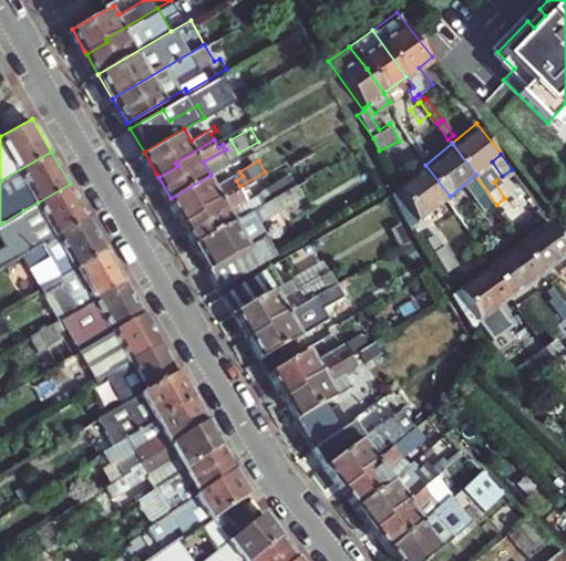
[(450,196),(425,165),(399,187),(423,217),(450,196)]
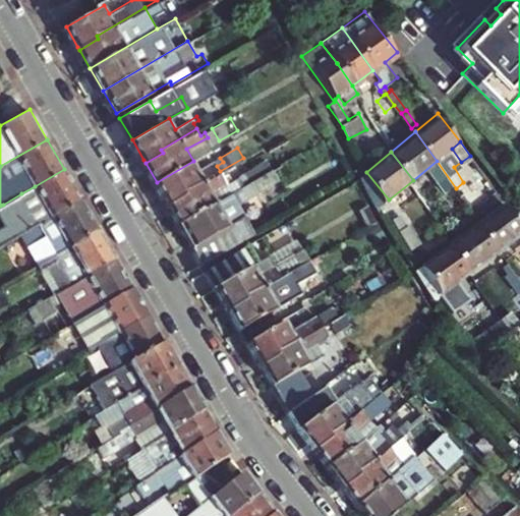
[(184,191),(220,171),(217,166),(223,162),(220,158),(198,170),(193,161),(157,182),(168,202),(170,205),(186,194),(184,191)]
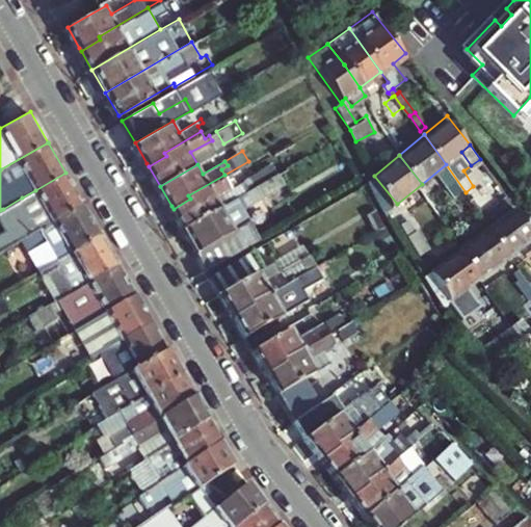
[(247,183),(250,189),(259,184),(280,172),(276,165),(247,183)]
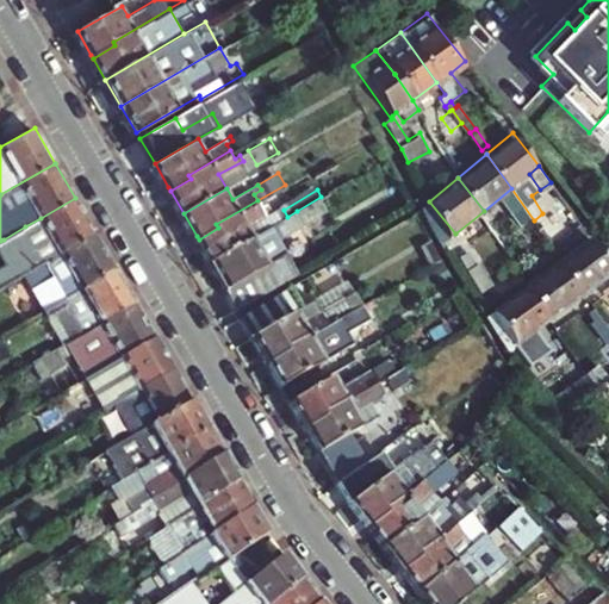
[(297,211),(305,224),(329,211),(321,197),(297,211)]
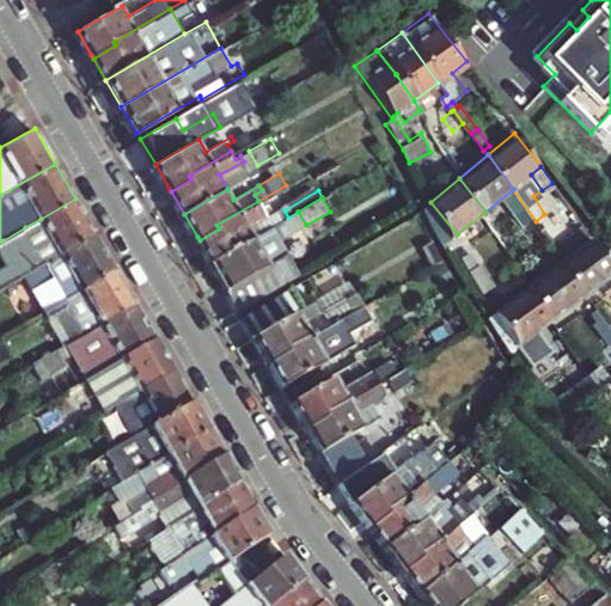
[(96,233),(75,199),(41,219),(49,233),(35,242),(38,250),(17,262),(24,275),(96,233)]
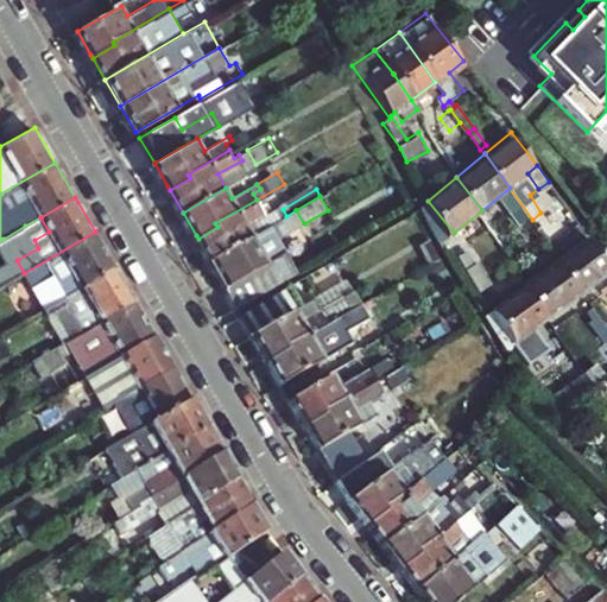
[(260,204),(257,200),(215,223),(217,227),(198,239),(210,260),(253,235),(245,222),(270,208),(266,201),(260,204)]
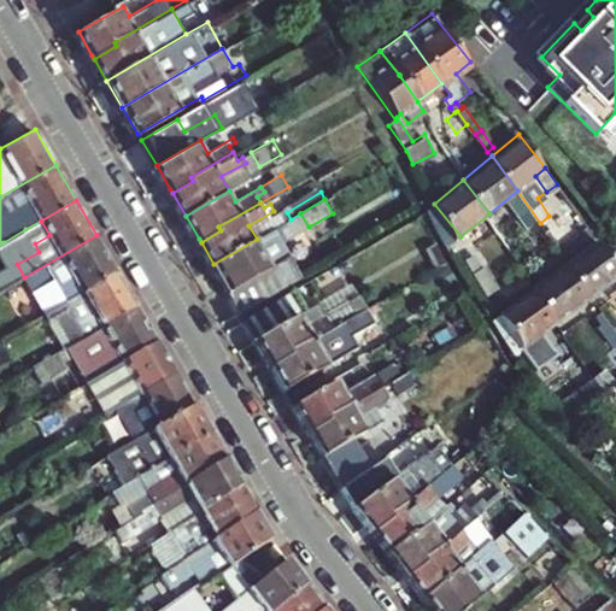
[(434,204),(429,206),(452,244),(461,236),(434,204)]
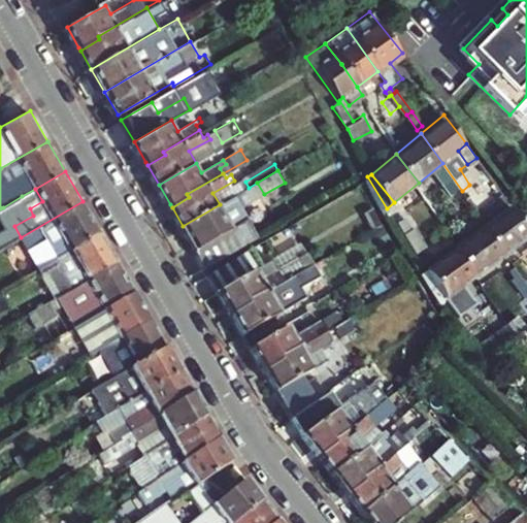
[(183,226),(206,266),(260,234),(243,206),(264,194),(257,183),(249,188),(220,204),(183,226)]
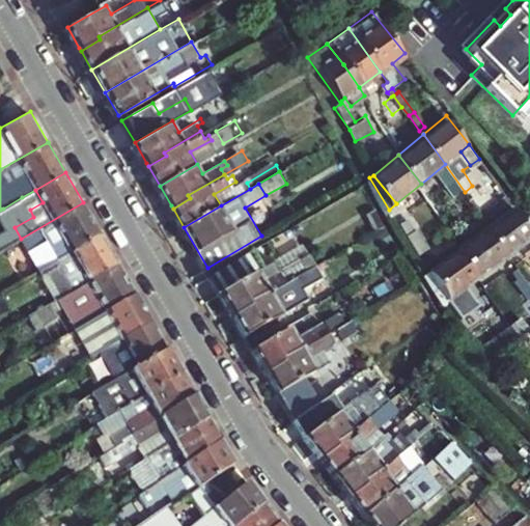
[(22,197),(3,209),(7,216),(27,205),(22,197)]
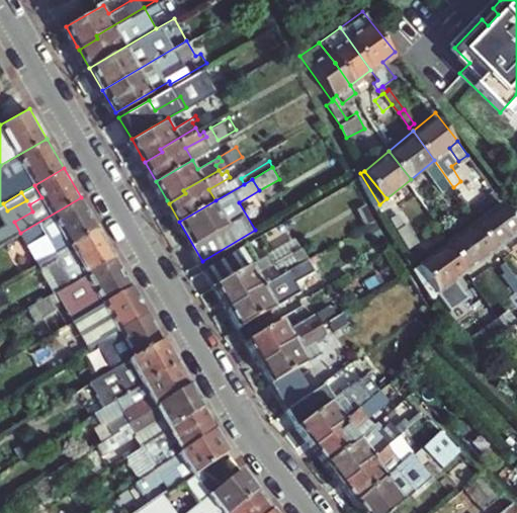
[(20,233),(36,262),(98,227),(81,197),(20,233)]
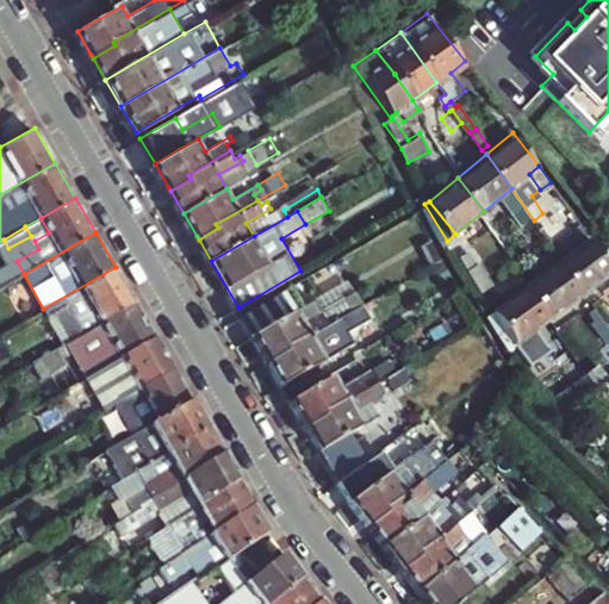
[(563,259),(585,291),(608,272),(608,257),(591,236),(563,259)]
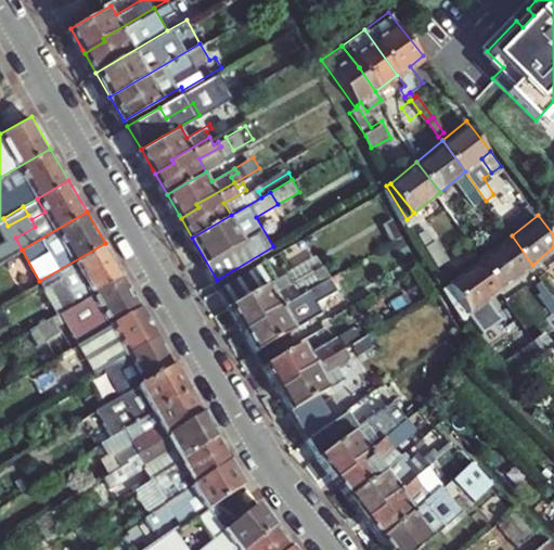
[(425,226),(434,238),(440,233),(432,221),(425,226)]
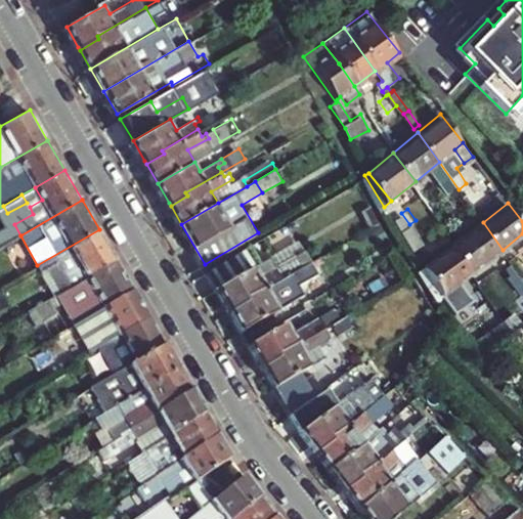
[(454,245),(475,271),(503,250),(483,222),(482,223),(456,243),(454,245)]
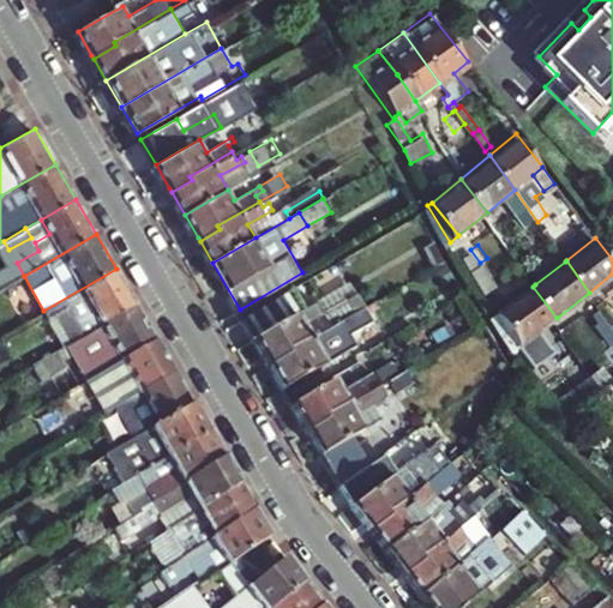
[(43,311),(47,318),(66,307),(82,333),(137,302),(116,269),(43,311)]
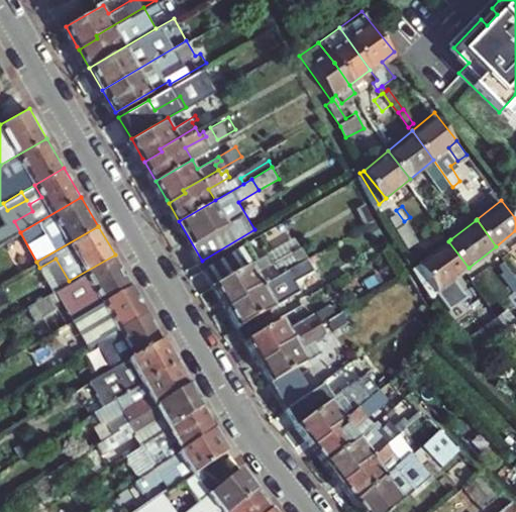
[(205,268),(228,306),(303,262),(296,249),(275,263),(269,251),(258,258),(248,241),(205,268)]
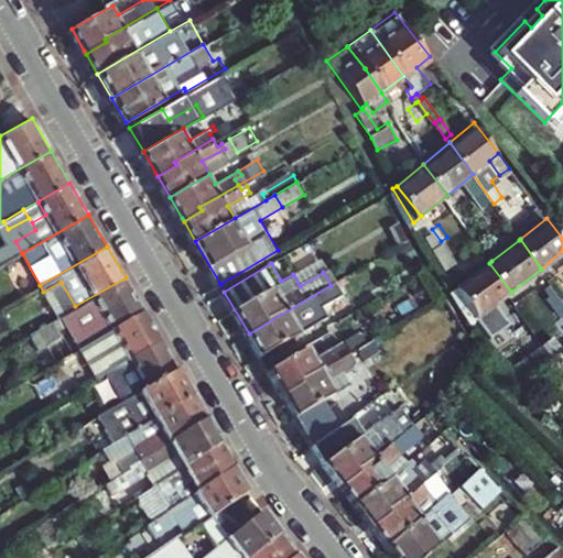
[(489,263),(456,288),(478,317),(488,329),(504,318),(504,313),(497,303),(511,292),(489,263)]
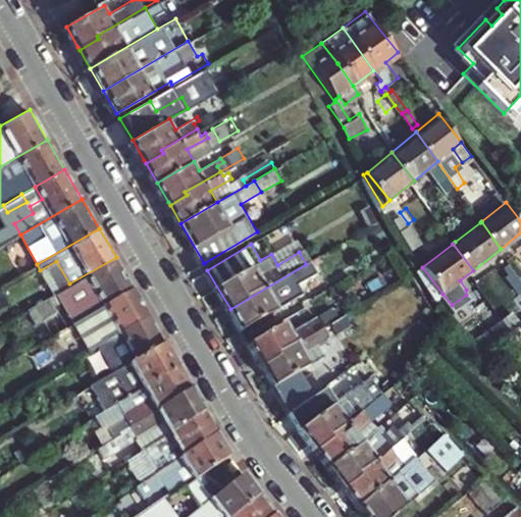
[(83,315),(133,286),(116,257),(69,283),(53,294),(34,305),(42,318),(56,309),(53,304),(71,294),(83,315)]
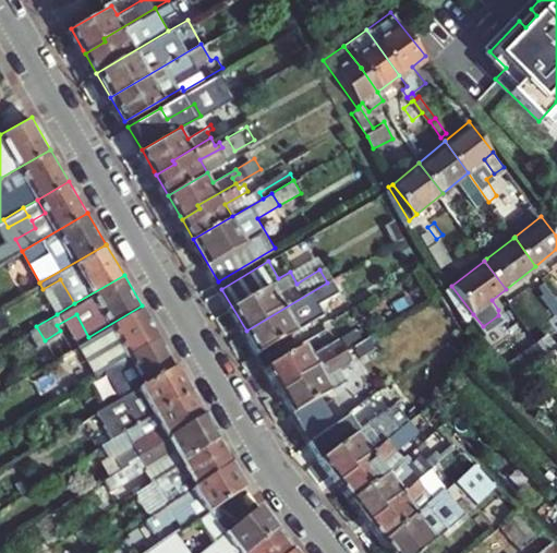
[(556,287),(551,278),(547,281),(544,283),(553,295),(556,291),(556,287)]
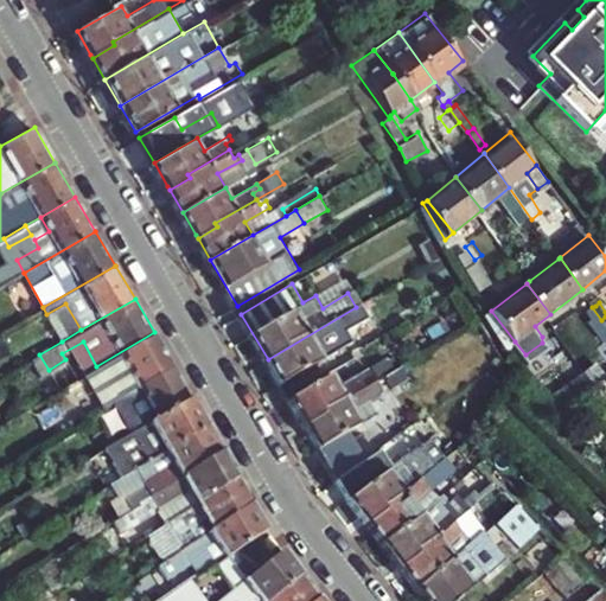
[(46,314),(62,341),(81,330),(65,304),(46,314)]
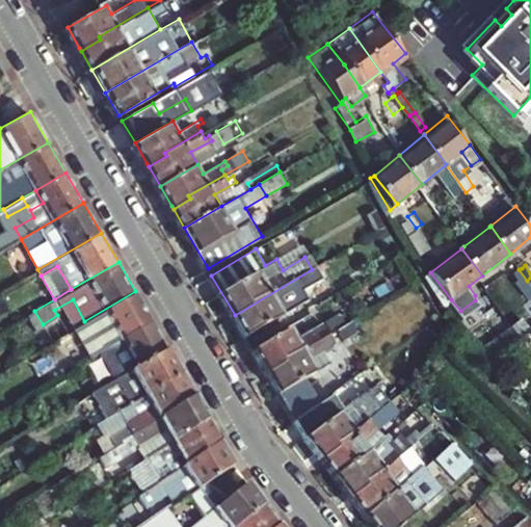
[(312,269),(235,315),(246,336),(302,302),(298,295),(323,280),(316,267),(312,269)]
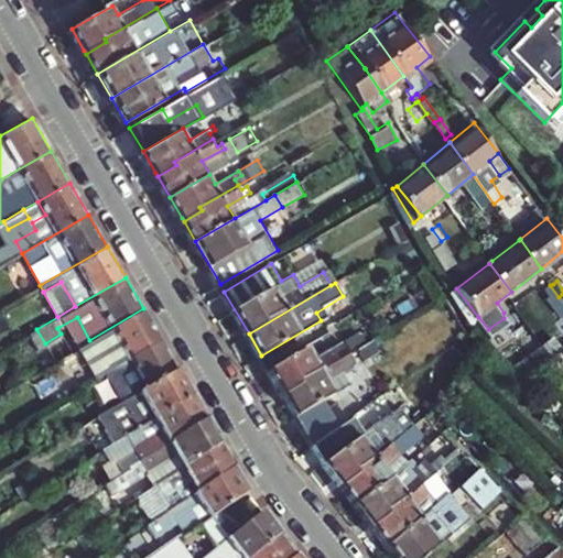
[(89,340),(78,347),(96,378),(106,372),(162,340),(143,308),(89,340)]
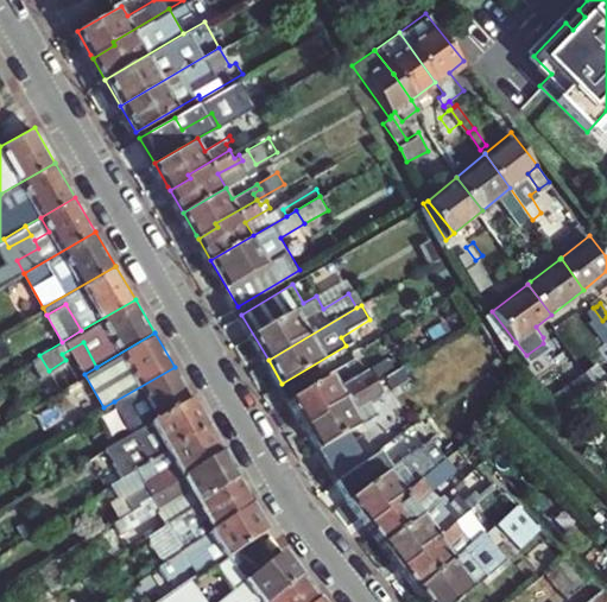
[(292,399),(307,424),(381,380),(378,374),(367,355),(292,399)]
